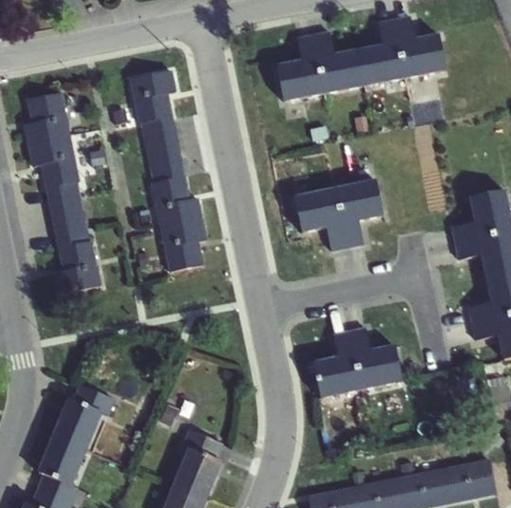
[(407,77),(446,69),(439,33),(415,35),(409,13),(394,16),(407,77)]
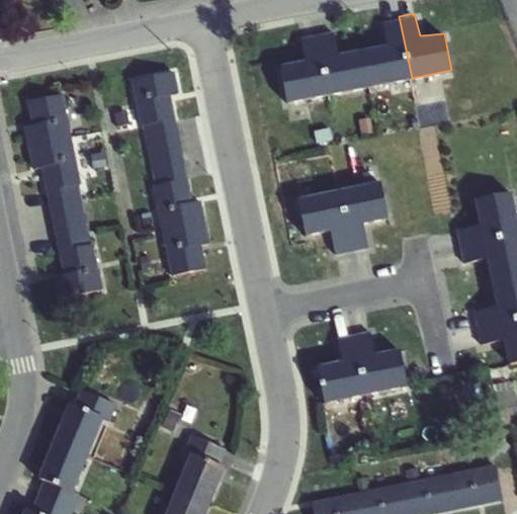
[(412,78),(399,16),(380,21),(384,44),(363,48),(372,85),(412,78)]
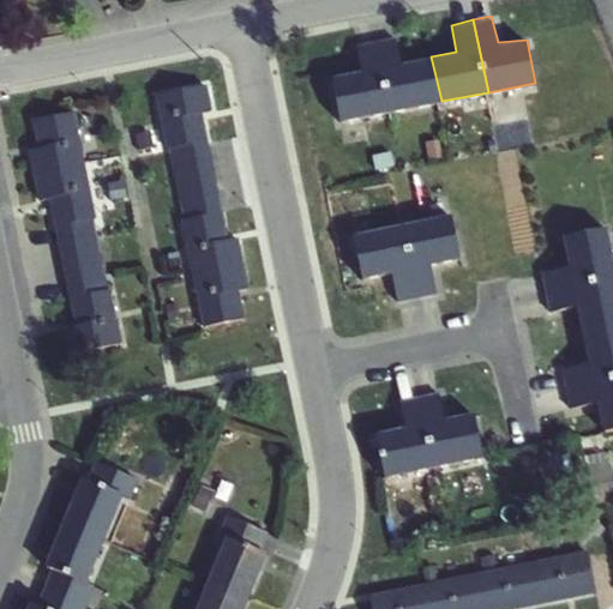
[(394,110),(442,101),(431,56),(401,62),(394,35),(374,40),(394,110)]
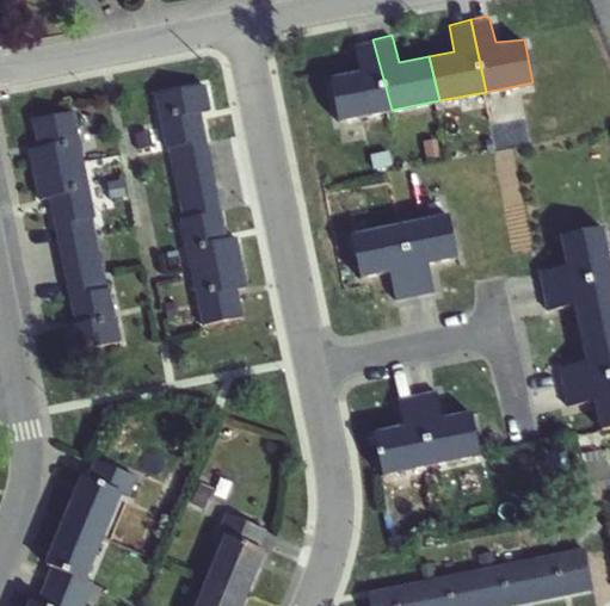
[(392,110),(373,39),(352,43),(357,69),(328,76),(337,119),(392,110)]
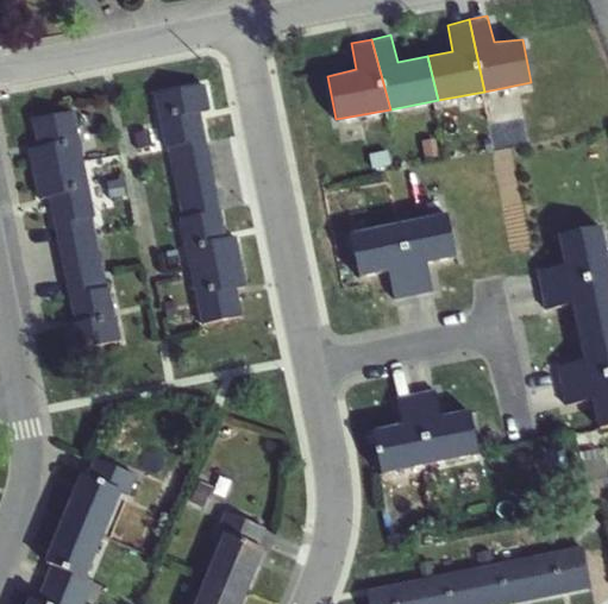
[(168,148),(205,138),(200,112),(210,108),(204,81),(155,92),(163,148),(168,148)]
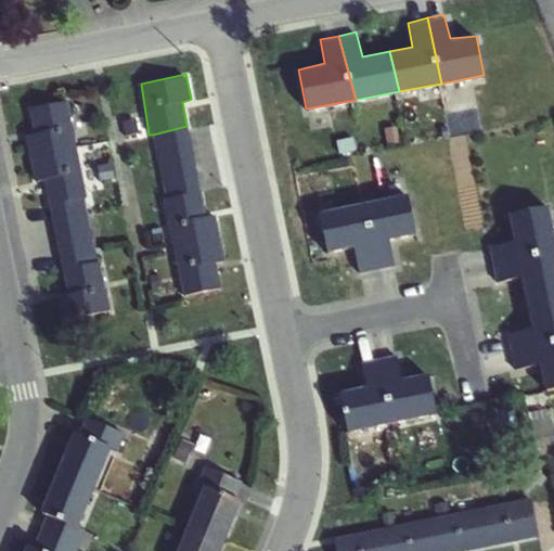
[(30,159),(75,150),(65,99),(28,106),(34,131),(25,133),(30,159)]
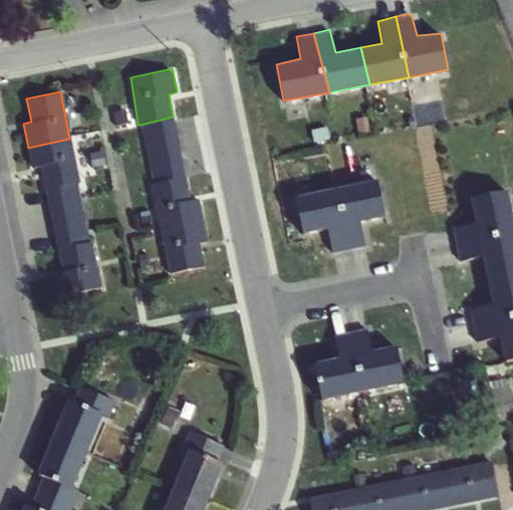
[(161,231),(204,223),(199,196),(190,198),(173,116),(142,124),(154,181),(151,183),(161,231)]
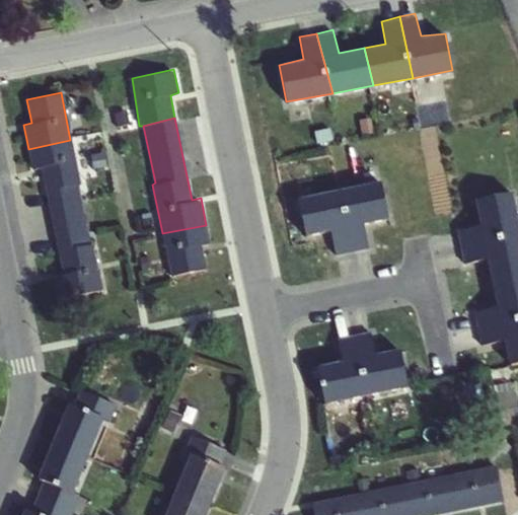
[(70,140),(28,149),(32,168),(41,167),(45,189),(79,182),(70,140)]
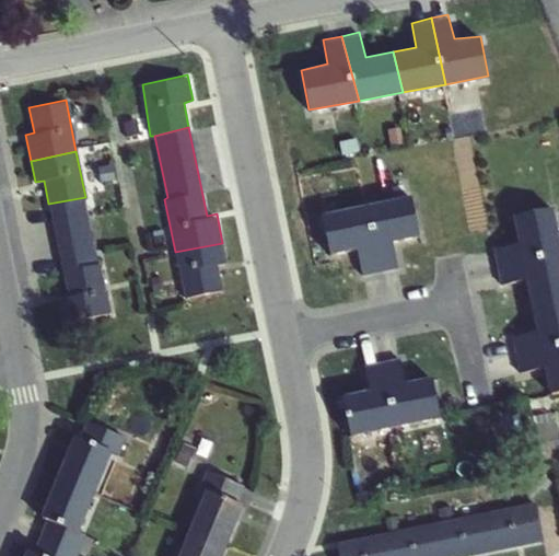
[(363,205),(377,270),(397,266),(392,241),(418,235),(409,195),(363,205)]
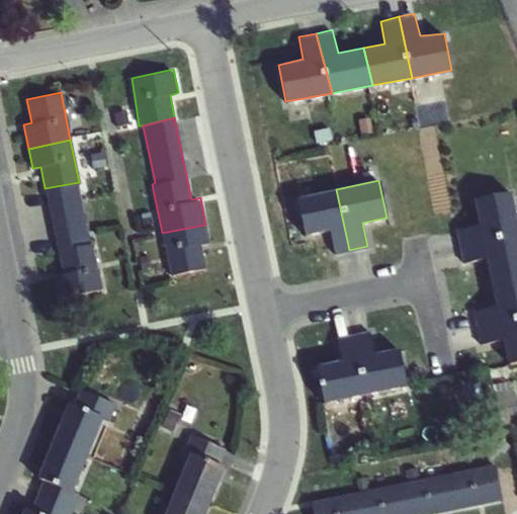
[(79,182),(45,188),(57,249),(91,242),(79,182)]
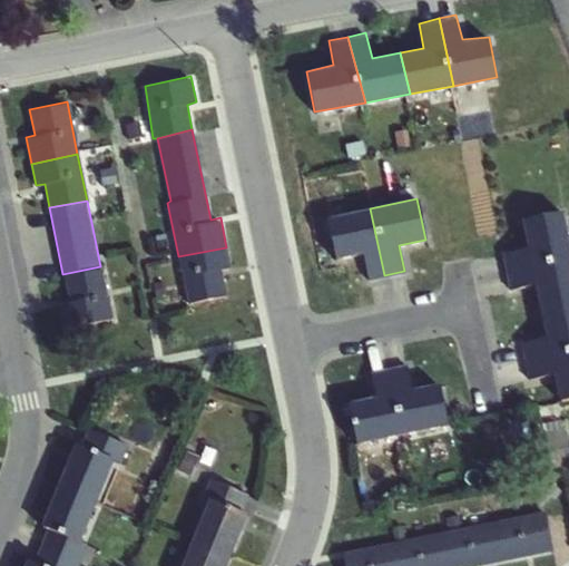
[(384,275),(370,208),(325,218),(334,260),(360,254),(365,280),(384,275)]
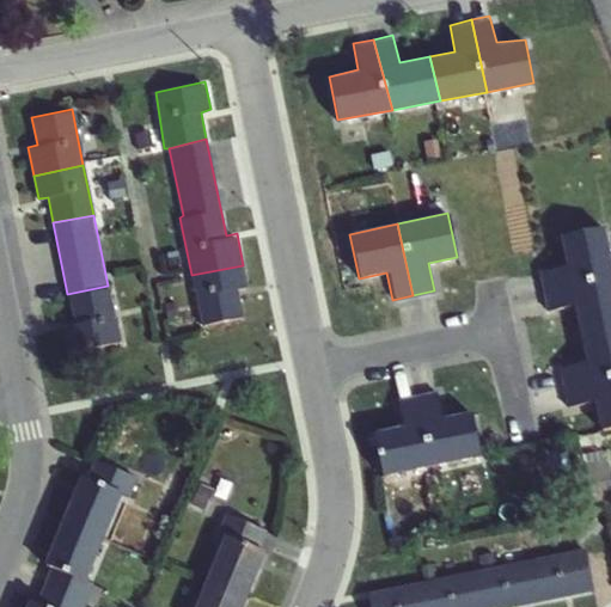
[(610,274),(610,259),(604,225),(560,234),(566,263),(537,269),(542,289),(610,274)]
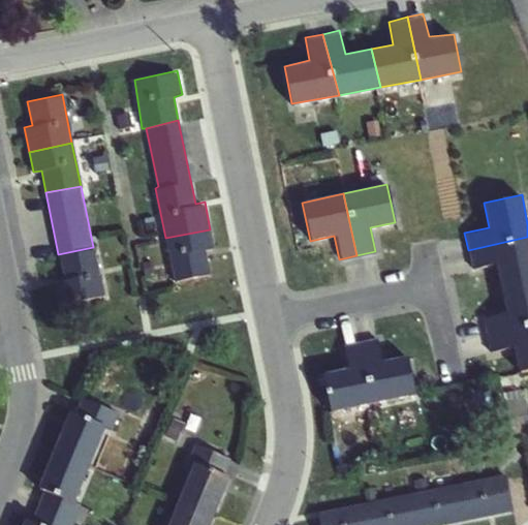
[(210,229),(165,238),(176,281),(209,273),(206,249),(213,247),(210,229)]
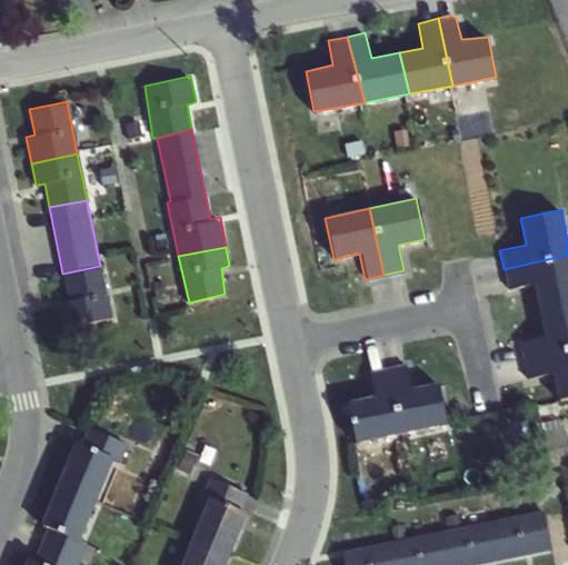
[(538,309),(567,301),(567,255),(504,269),(508,288),(532,284),(538,309)]
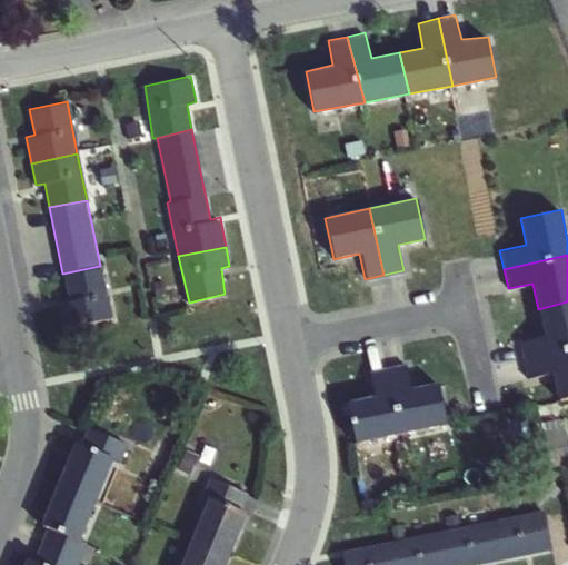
[(100,266),(62,274),(68,299),(60,301),(65,326),(112,317),(101,265),(100,266)]
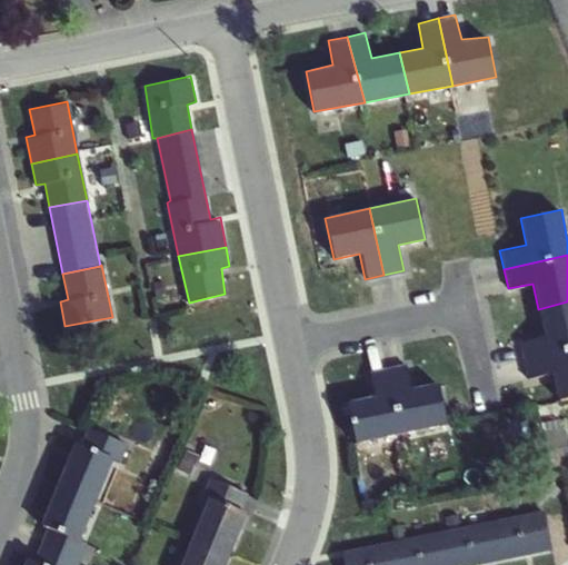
[(567,348),(567,301),(538,309),(544,335),(519,339),(522,358),(567,348)]
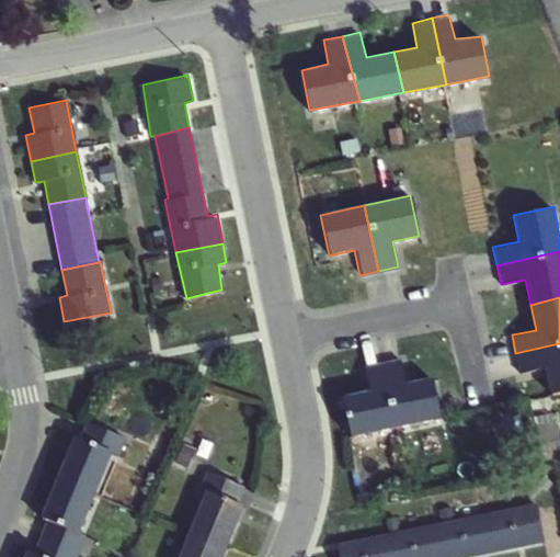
[(550,394),(559,391),(559,343),(515,353),(520,373),(545,367),(550,394)]
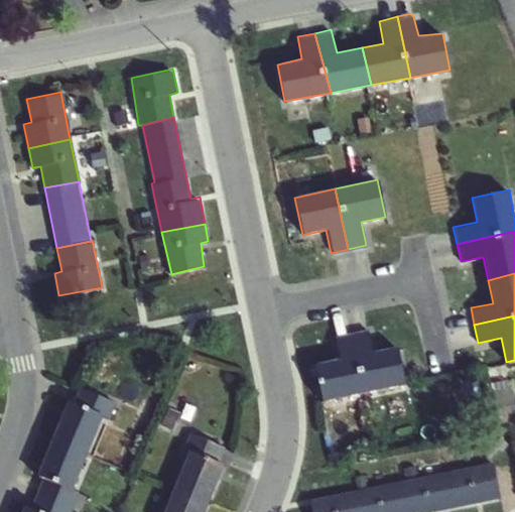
[(352,331),(364,391),(405,382),(397,345),(373,350),(369,327),(352,331)]
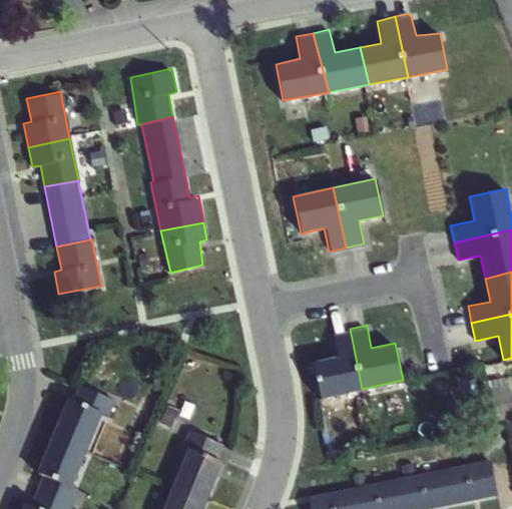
[(362,389),(350,329),(332,332),(336,356),(312,360),(320,397),(362,389)]
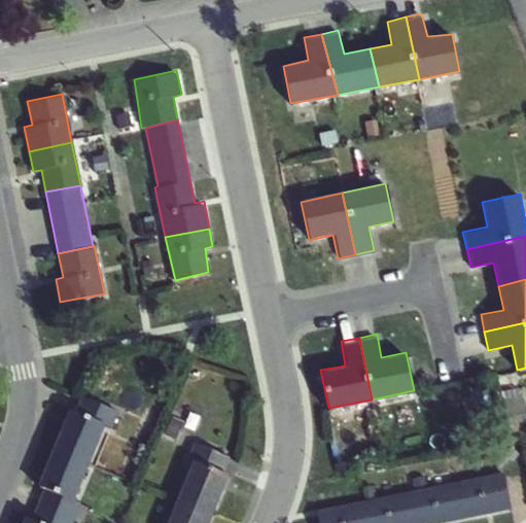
[(54,448),(89,463),(96,464),(118,410),(81,393),(74,410),(70,410),(54,448)]
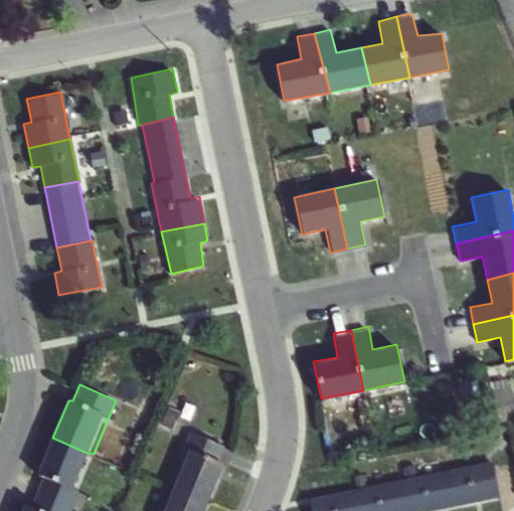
[(172,485),(208,500),(224,461),(219,459),(225,445),(188,430),(182,446),(188,448),(172,485)]
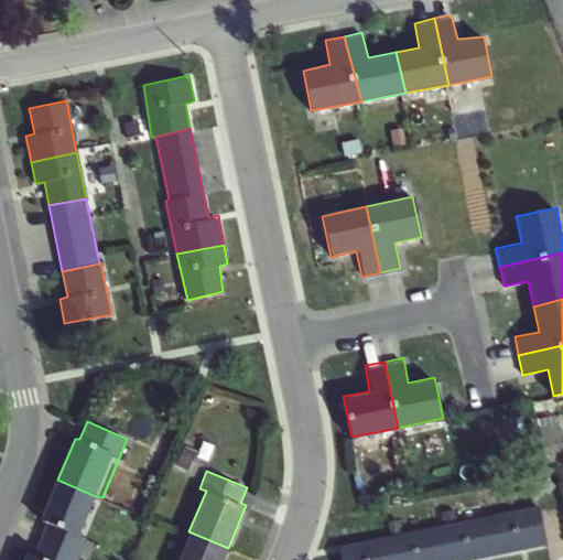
[(40,539),(78,556),(87,558),(95,541),(79,534),(95,496),(57,480),(40,519),(46,523),(40,539)]
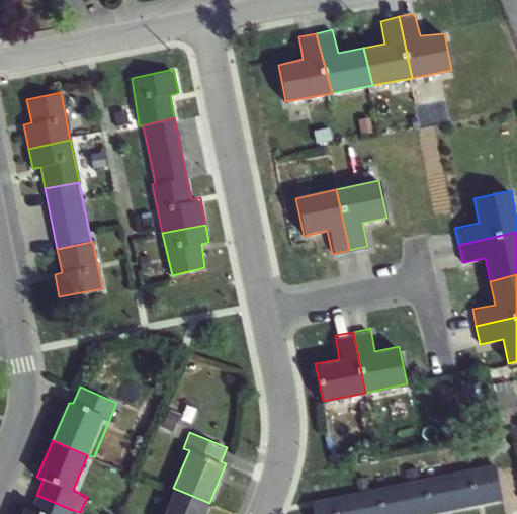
[(501,499),(494,463),(448,473),(455,508),(501,499)]
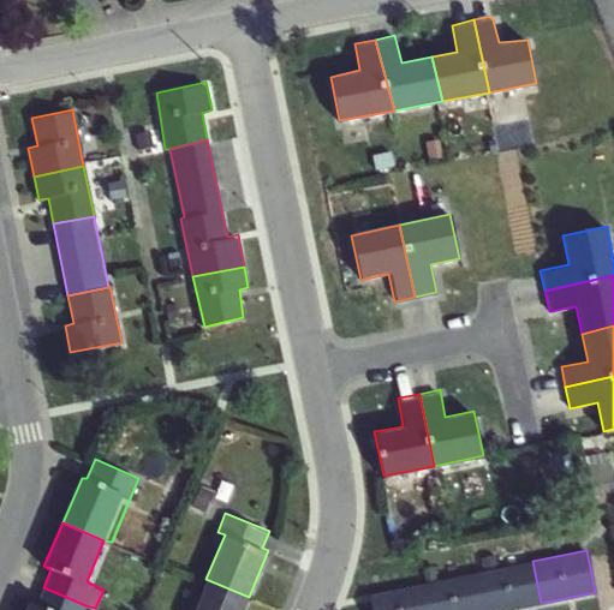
[(487,609),(507,609),(541,603),(532,561),(478,572),(487,609)]
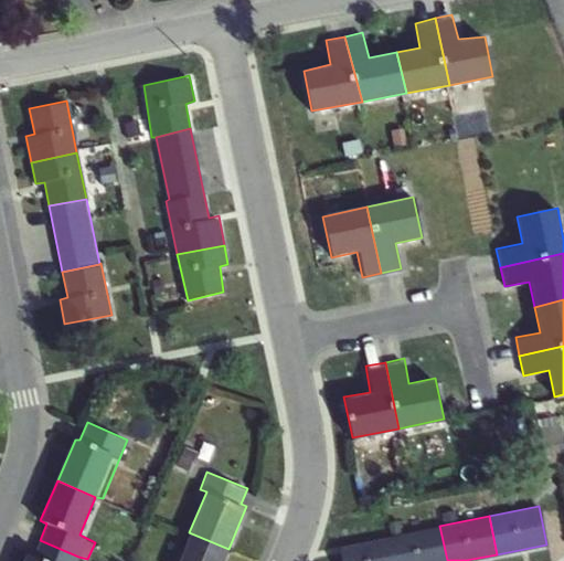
[(393,560),(447,560),(439,526),(389,537),(393,560)]
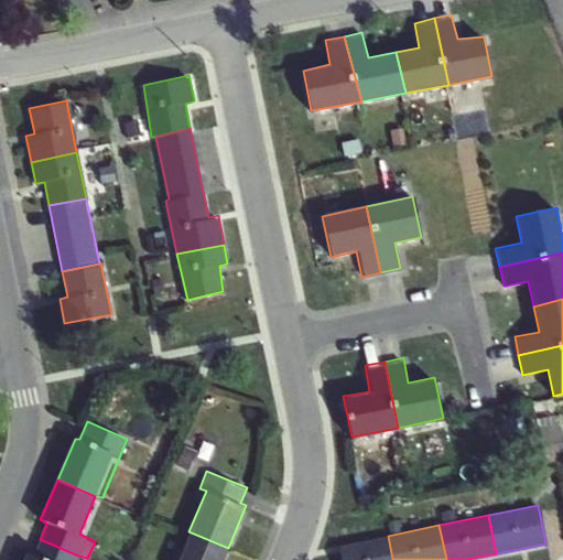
[(223,559),(228,548),(188,531),(176,559),(223,559)]
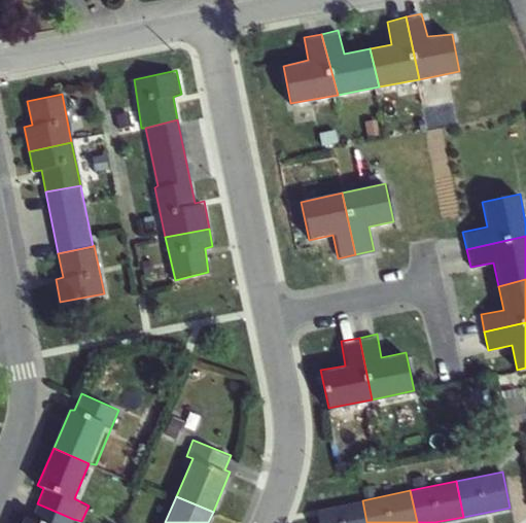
[(318,522),(366,522),(362,500),(315,510),(318,522)]
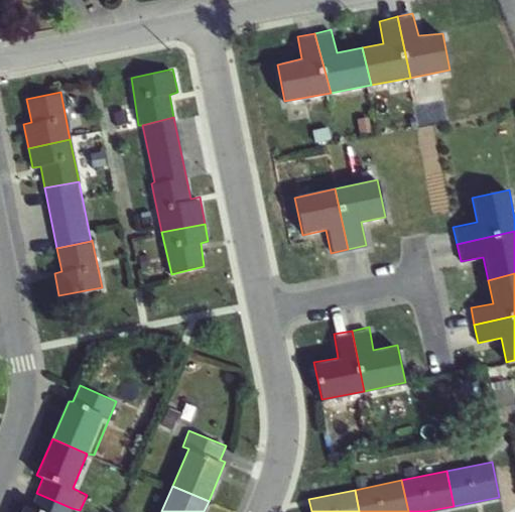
[(21,511),(70,511),(72,508),(36,493),(30,506),(25,505),(21,511)]
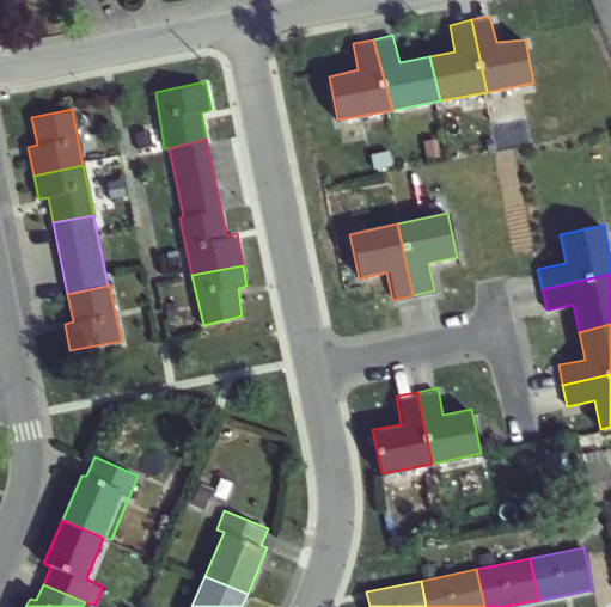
All buildings are outlined.
